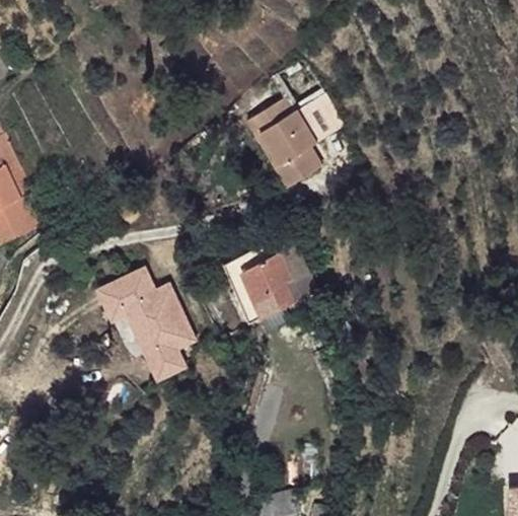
[(306,86),(265,101),(272,118),(279,115),(296,160),(329,148),(339,144),(320,98),(313,101),(306,86)]
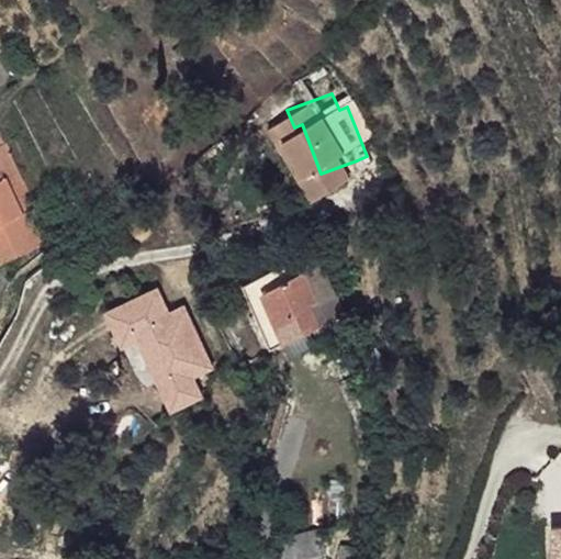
[(302,124),(294,127),(311,177),(321,174),(302,124)]
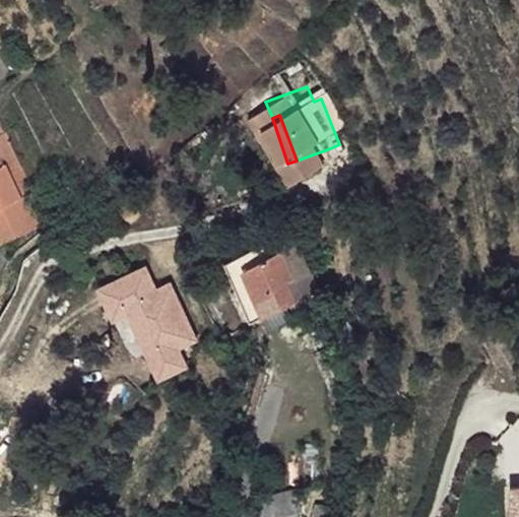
[(297,160),(287,164),(297,188),(338,173),(330,148),(297,160)]
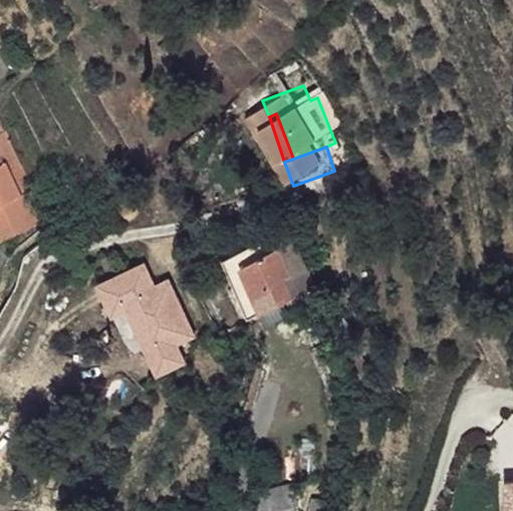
[(7,178),(0,182),(0,246),(6,256),(38,237),(7,178)]
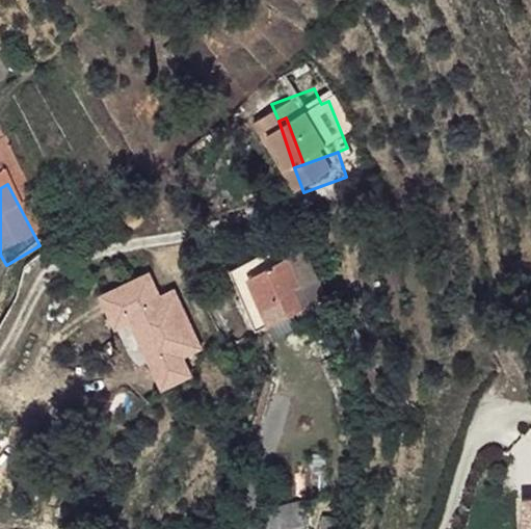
[(303,244),(287,249),(289,263),(299,260),(317,308),(324,305),(303,244)]
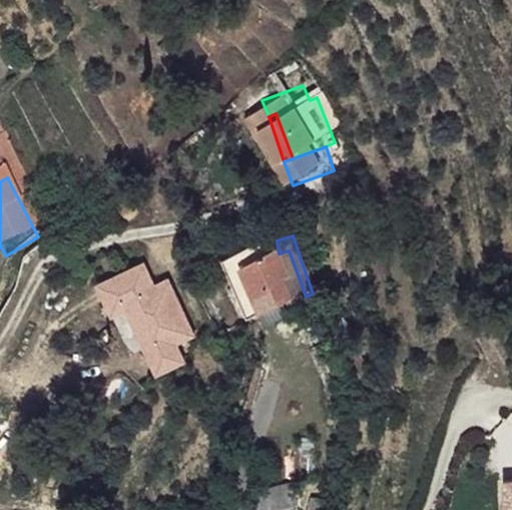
[(277,240),(273,241),(276,255),(286,282),(292,301),(306,297),(289,250),(279,253),(277,240)]
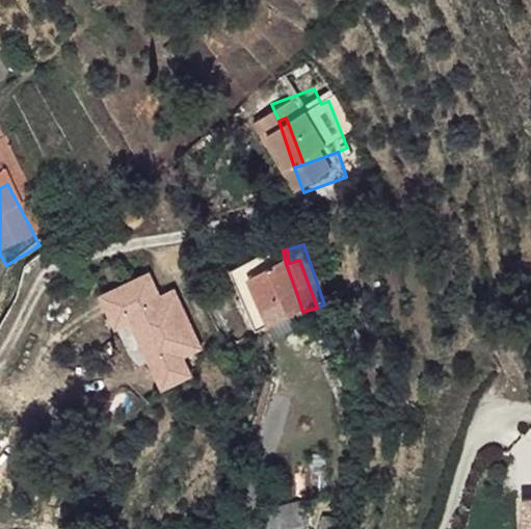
[(283,250),(244,263),(248,278),(286,264),(283,250)]
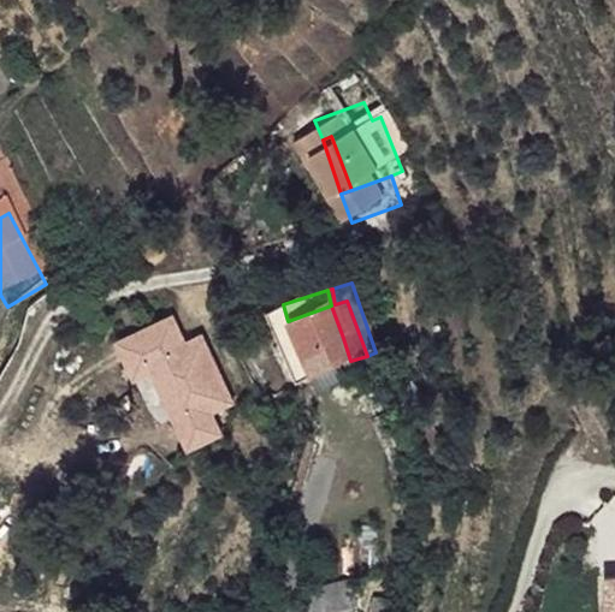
[(301,354),(288,321),(283,304),(268,309),(289,367),(301,354)]
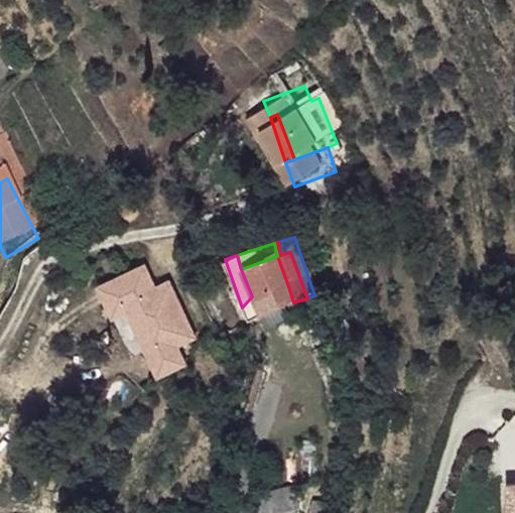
[(277,256),(241,269),(252,296),(287,283),(277,256)]
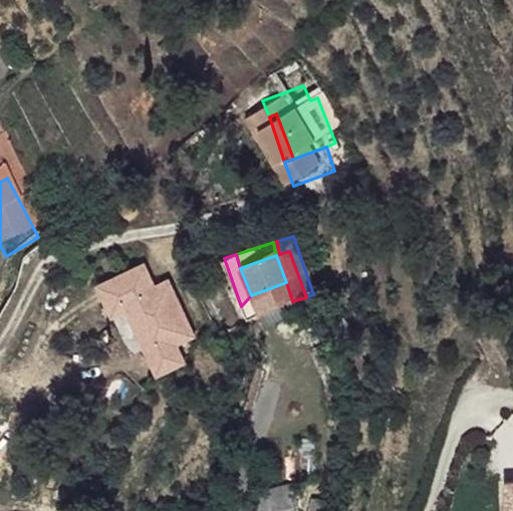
[(195,339),(170,278),(155,284),(146,263),(94,284),(110,321),(125,315),(153,380),(187,366),(178,346),(195,339)]
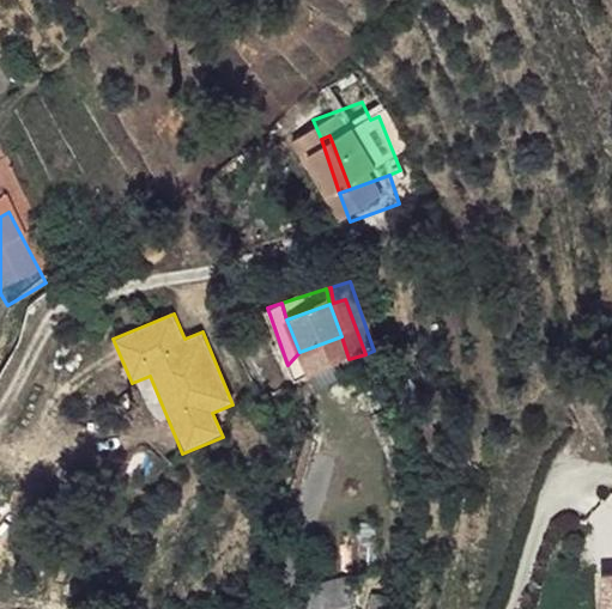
[(341,336),(300,352),(307,375),(349,359),(341,336)]
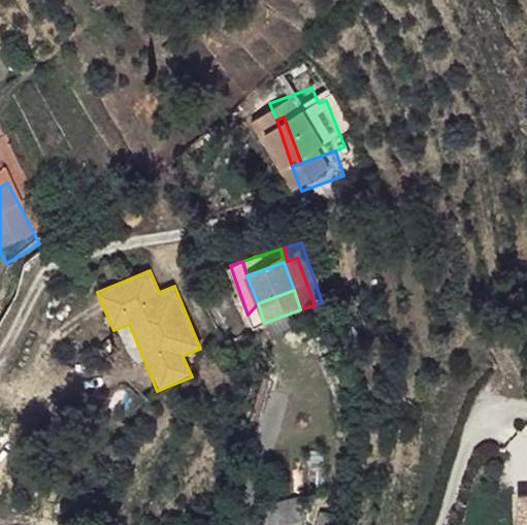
[(258,303),(248,315),(252,327),(264,323),(258,303)]
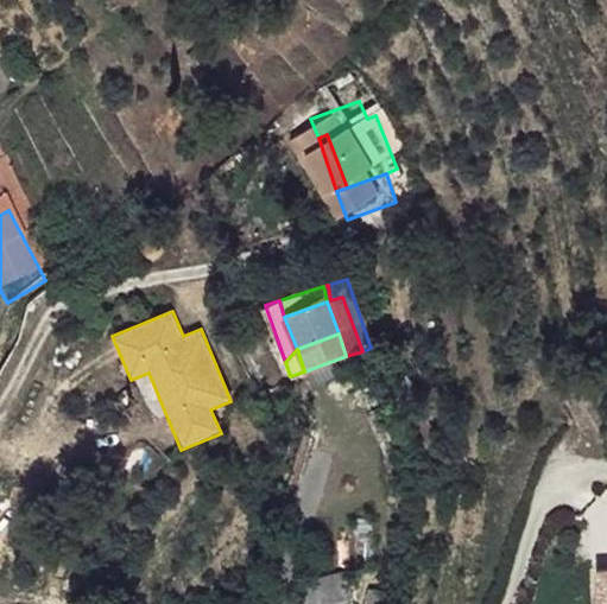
[(351,603),(346,573),(296,580),(299,603),(351,603)]
